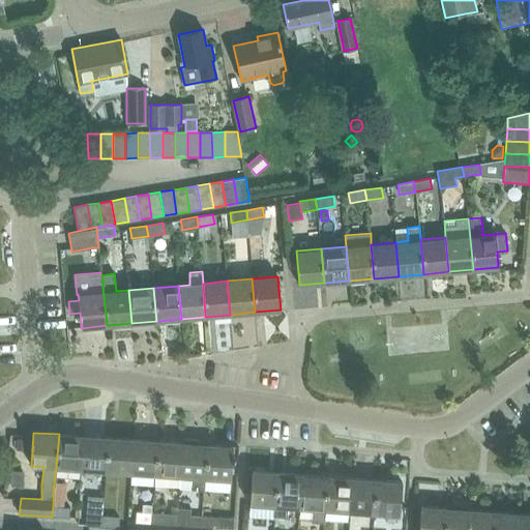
[(83,436),(59,434),(56,467),(54,483),(80,484),(81,468),(83,436)]
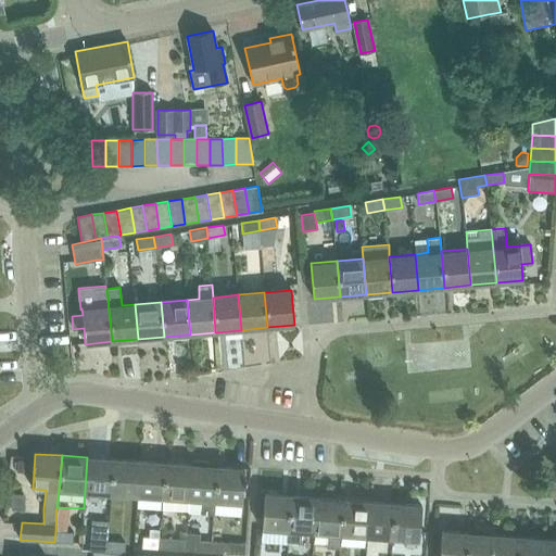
[(114,459),(87,457),(85,491),(111,493),(114,459)]
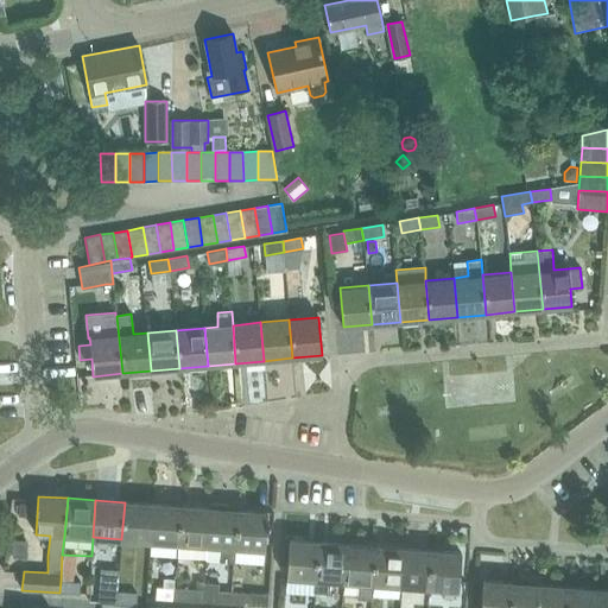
[(33,517),(35,504),(20,502),(19,517),(33,517)]
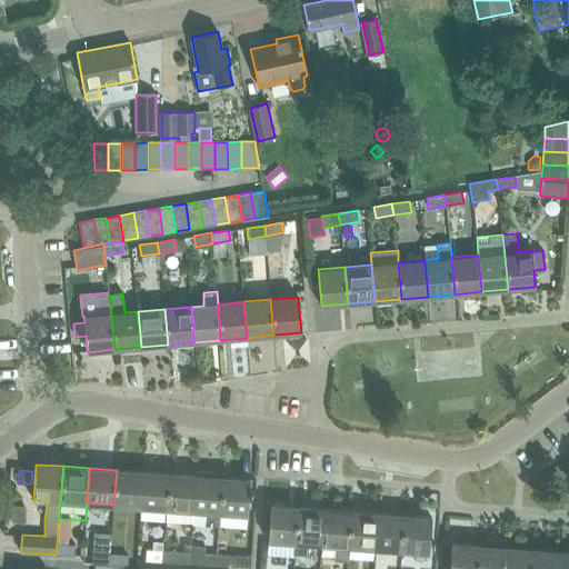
[(140,507),(142,472),(117,470),(113,505),(140,507)]
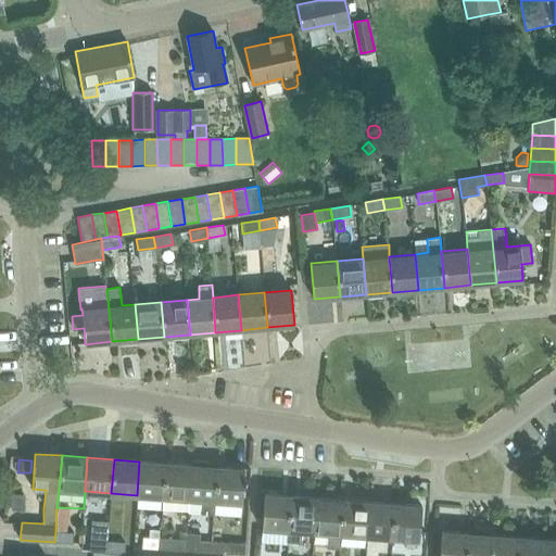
[(137,495),(163,496),(165,463),(139,462),(137,495)]
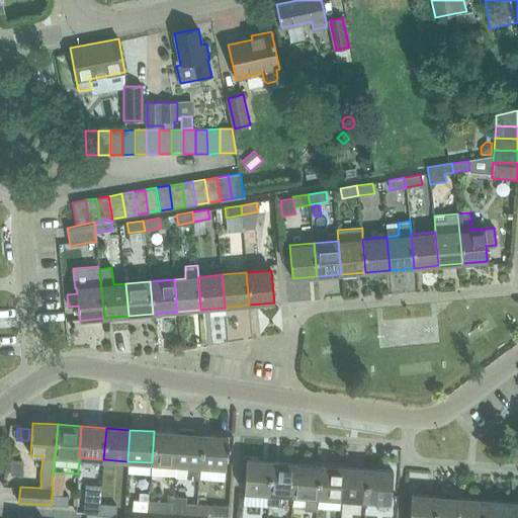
[(175,475),(176,464),(178,433),(154,431),(152,462),(151,473),(175,475)]
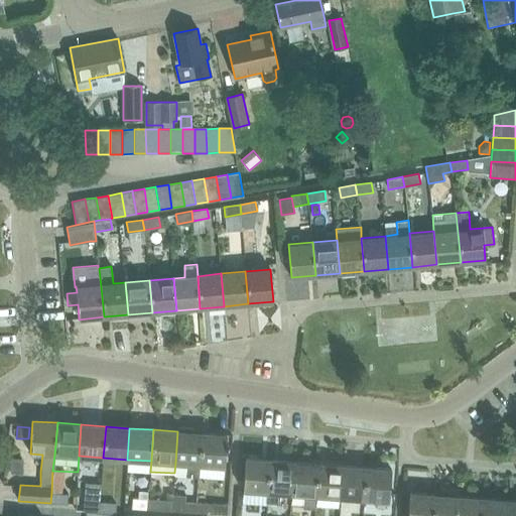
[(199,478),(200,465),(202,433),(177,431),(175,463),(187,464),(186,477),(199,478)]
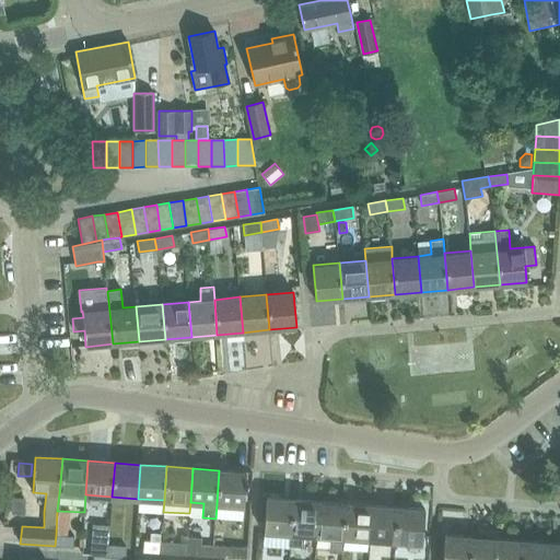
[(244,506),(244,493),(246,471),(219,470),(217,504),(244,506)]
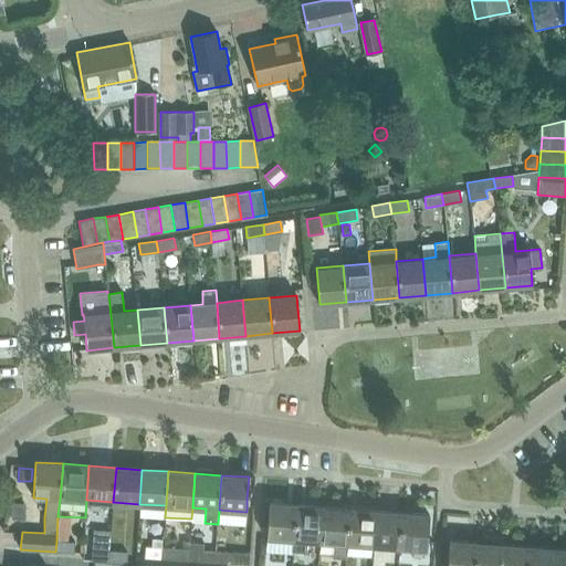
[(22,519),(23,503),(12,502),(10,517),(22,519)]
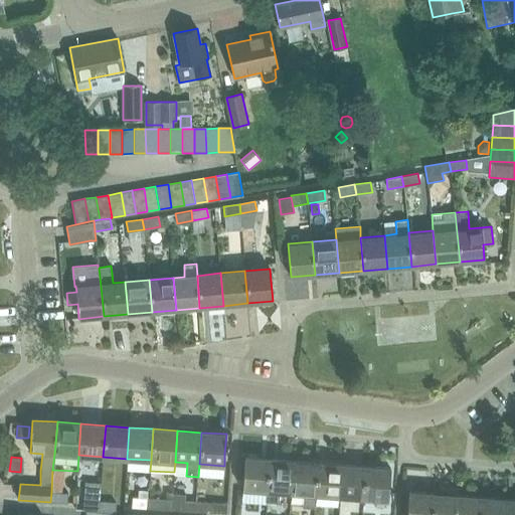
[(242,490),(268,491),(270,459),(244,458),(242,490)]
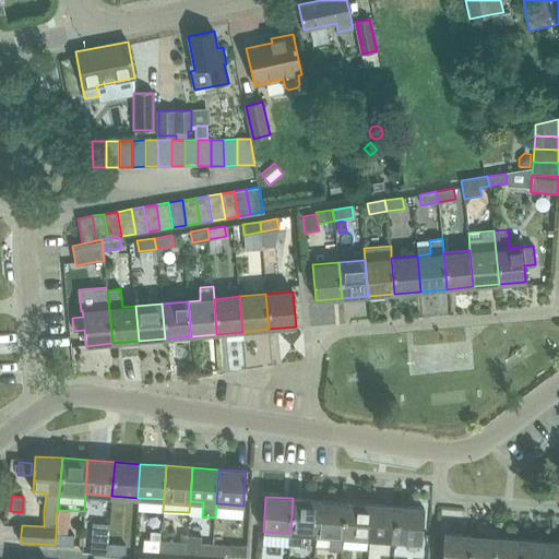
[(316,535),(319,500),(293,498),(290,533),(289,546),(304,546),(304,534),(316,535)]
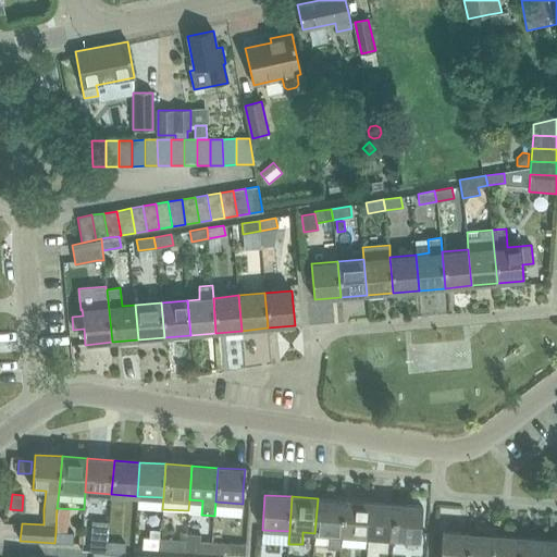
[(339,549),(341,535),(344,500),(318,498),(314,533),(329,534),(327,549),(339,549)]
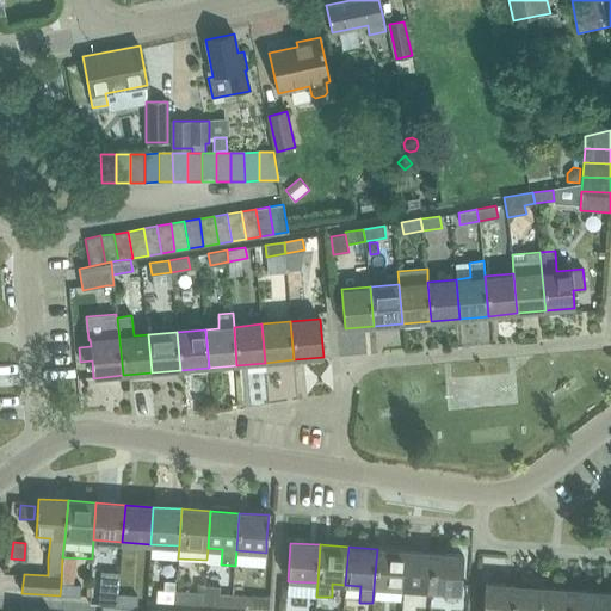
[(402,590),(406,551),(377,549),(374,587),(402,590)]
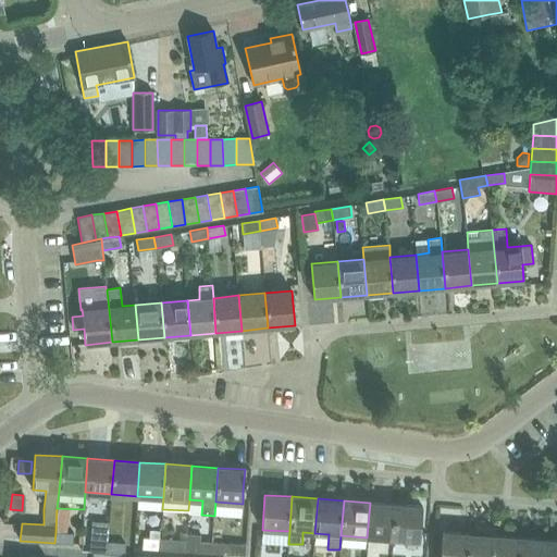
[(367,537),(393,539),(396,504),(370,503),(367,537)]
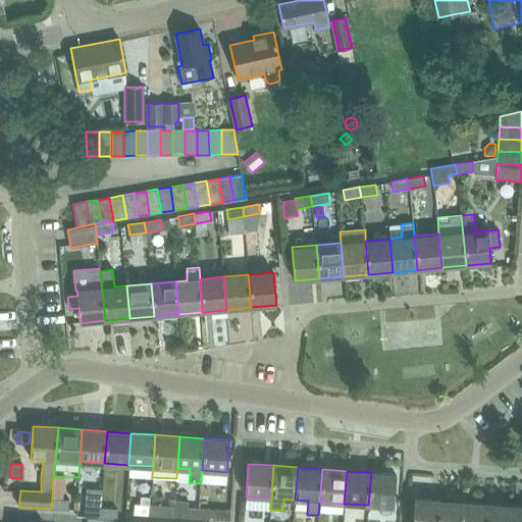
[(396,474),(371,472),(368,505),(394,507),(396,474)]
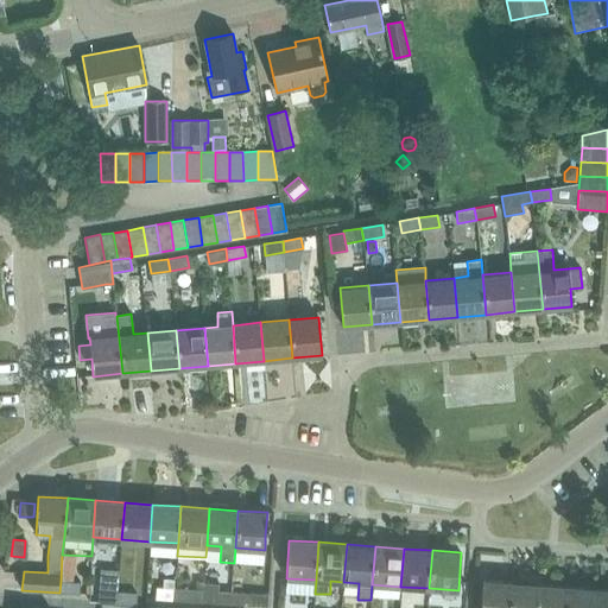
[(521,583),(512,583),(510,607),(538,607),(540,586),(540,577),(521,576),(521,583)]
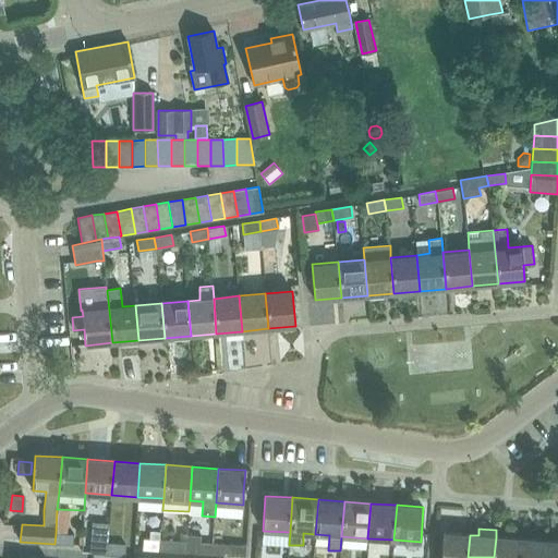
[(143,549),(159,550),(160,541),(160,532),(150,531),(149,540),(144,540),(143,549)]
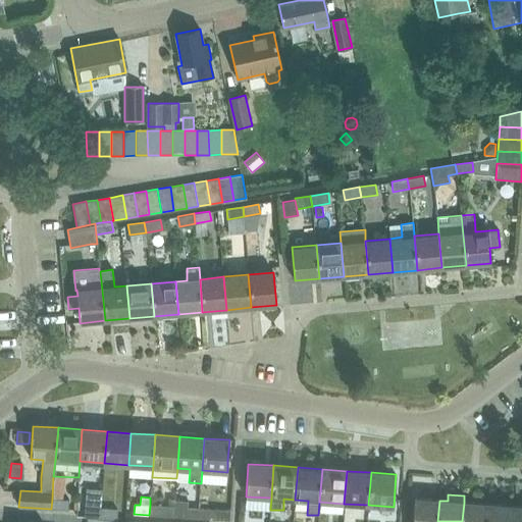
[(202,497),(200,509),(200,519),(229,521),(230,511),(215,510),(208,509),(209,498),(202,497)]
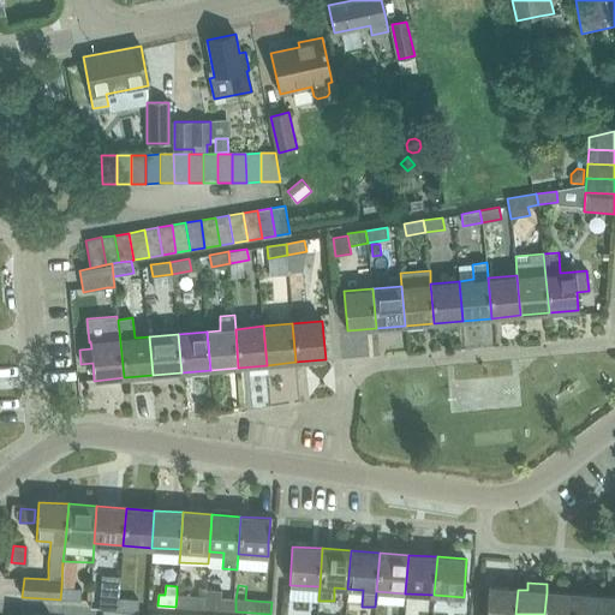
[(81,601),(82,590),(61,587),(60,599),(81,601)]
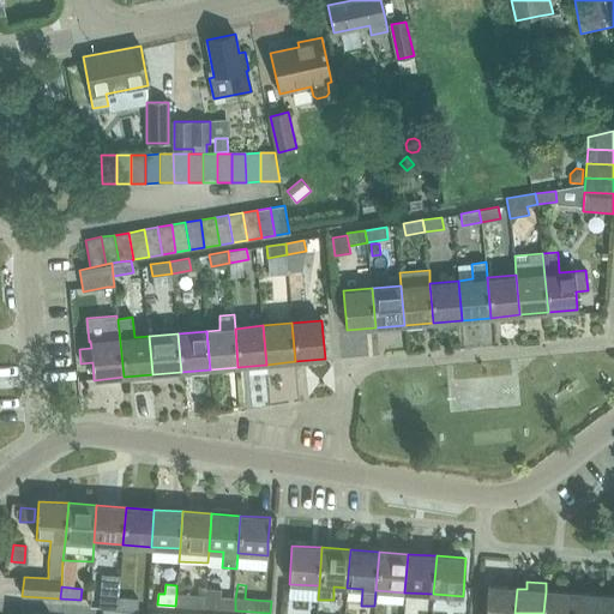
[(487,587),(486,611),(485,613),(515,613),(517,589),(487,587)]
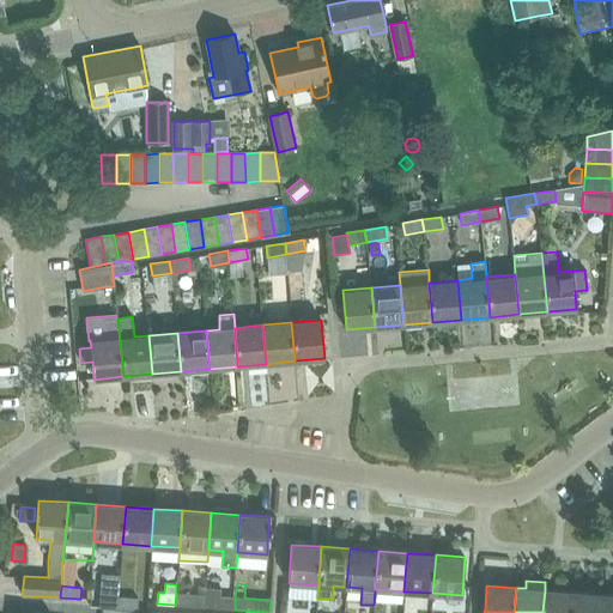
[(206,589),(206,595),(205,607),(235,610),(235,598),(220,596),(222,589),(206,589)]
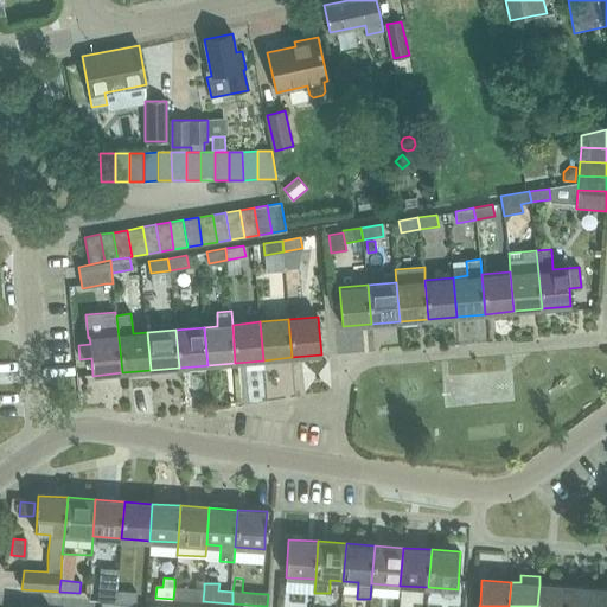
[(566,606),(568,586),(540,585),(537,606),(566,606)]
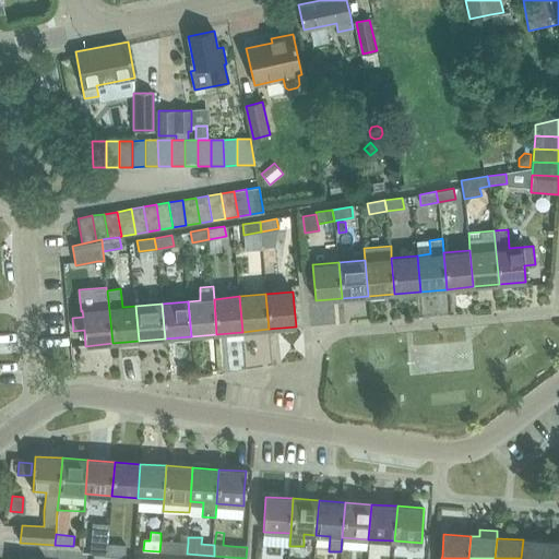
[(547,558),(549,542),(523,539),(521,558),(547,558)]
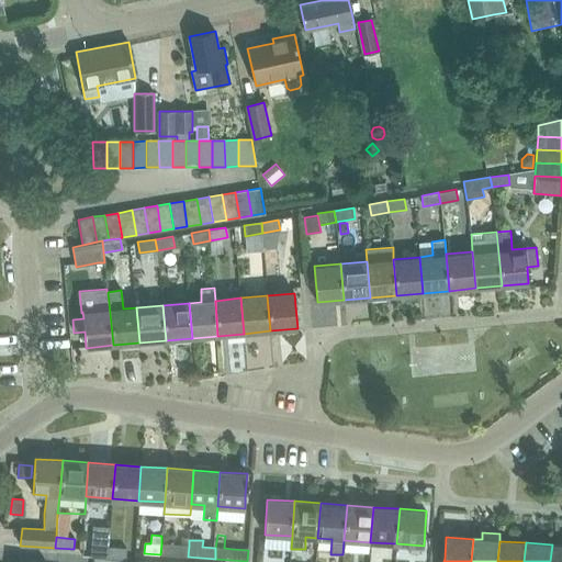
[(180,546),(161,544),(160,554),(188,557),(189,546),(180,546)]
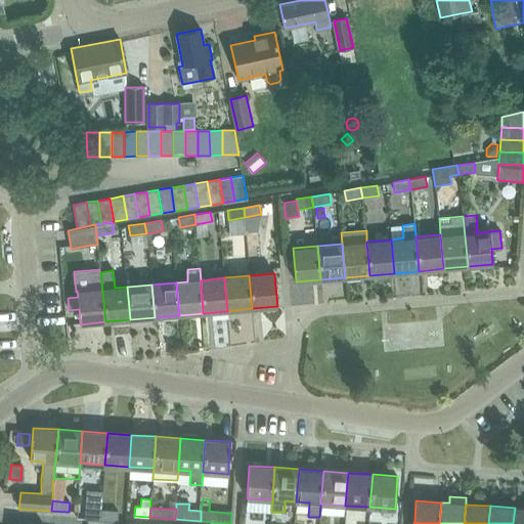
[(523,523),(523,508),(515,508),(513,523),(523,523)]
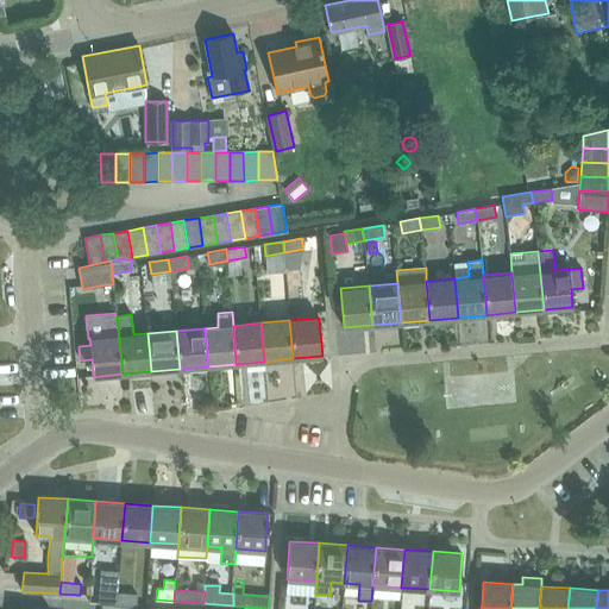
[(117,606),(118,592),(99,591),(98,603),(117,606)]
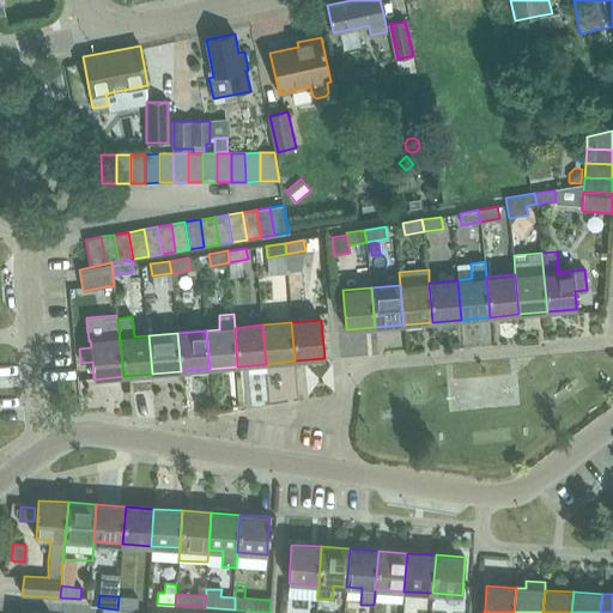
[(139,598),(119,596),(117,610),(138,611),(139,598)]
